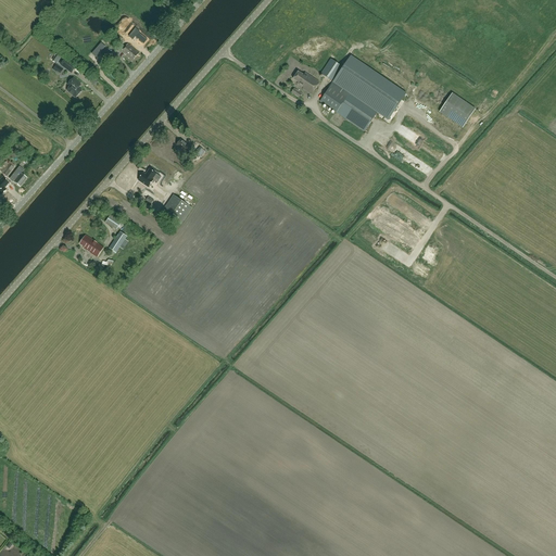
[(128,35),(133,38),(138,32),(143,37),(147,34),(140,29),(141,28),(136,25),(128,35)]
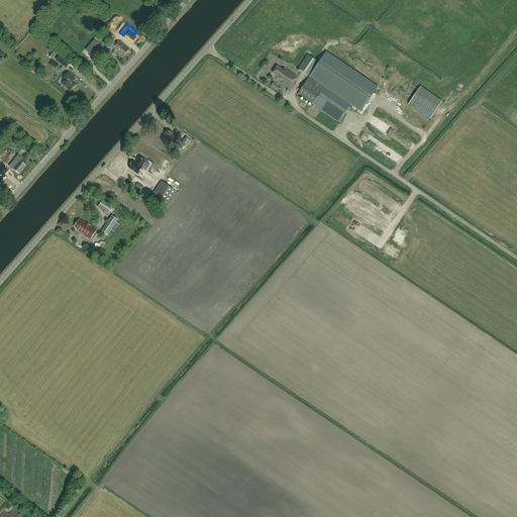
[(98,43),(93,40),(85,50),(89,54),(98,43)]
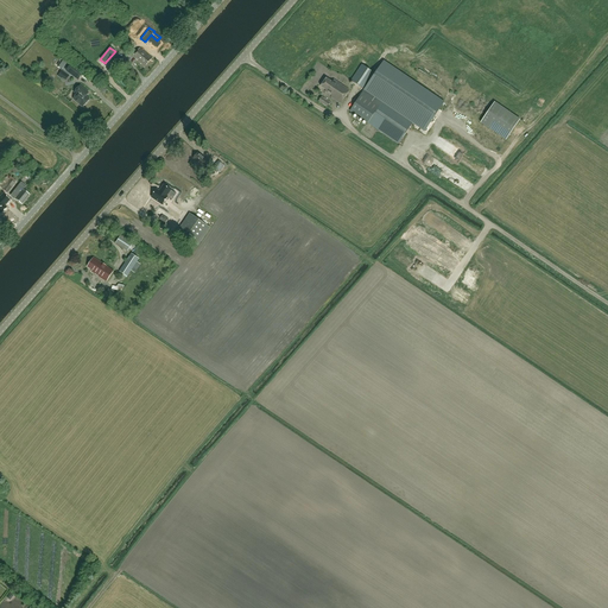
[(145,67),(152,58),(140,49),(133,56),(145,67)]
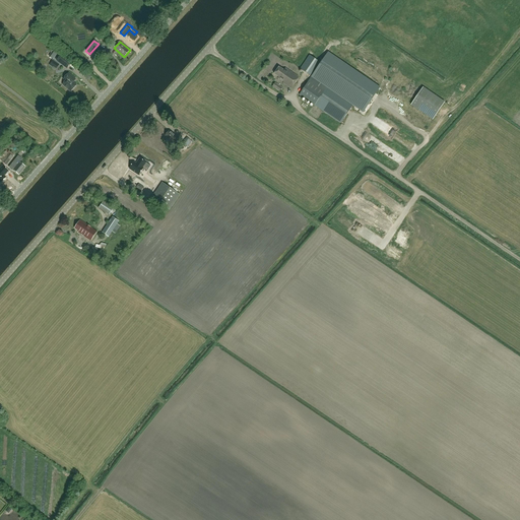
[(95,52),(105,58),(108,54),(100,47),(95,52)]
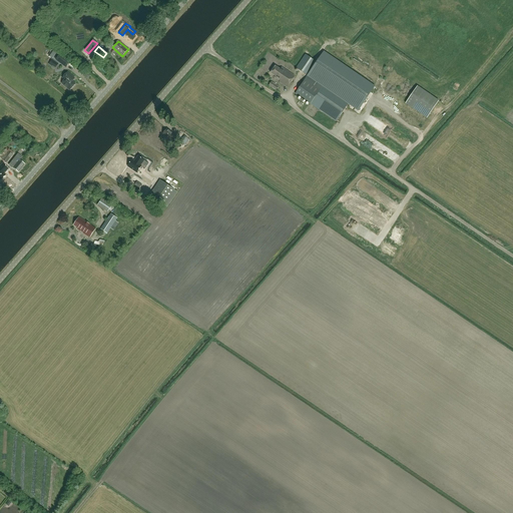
[(336,121),(348,103),(358,110),(375,86),(324,52),(295,93),(336,121)]
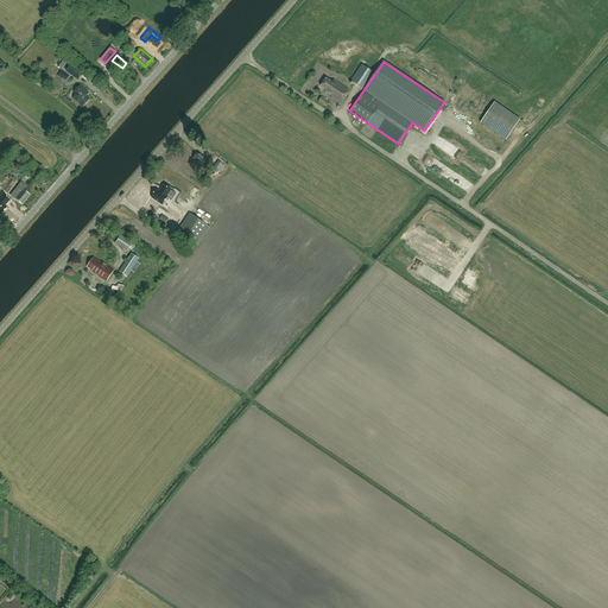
[(362,88),(374,73),(362,64),(352,81),(362,88)]
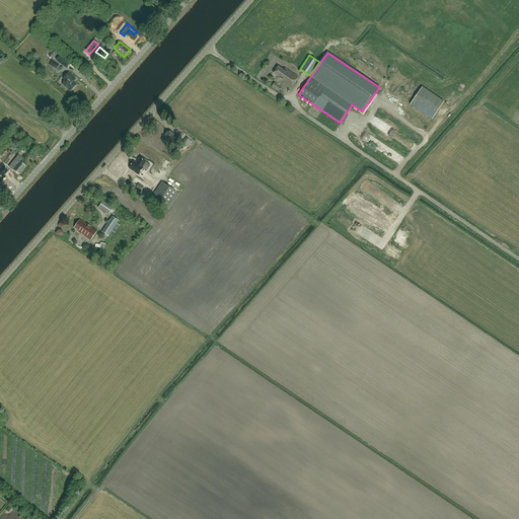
[(61,56),(57,61),(67,68),(71,63),(61,56)]
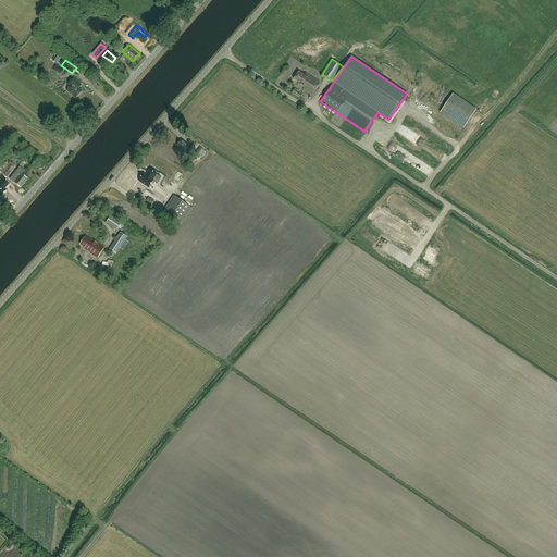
[(312,95),(320,83),(306,73),(305,75),(299,72),(294,79),(299,83),(298,84),(304,88),(304,89),(312,95)]
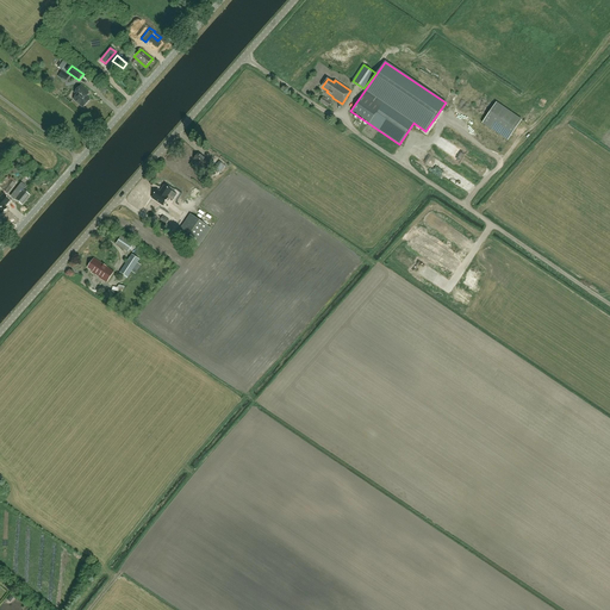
[(86,97),(87,95),(89,94),(81,86),(74,93),(76,95),(74,99),(83,107),(89,100),(86,97)]
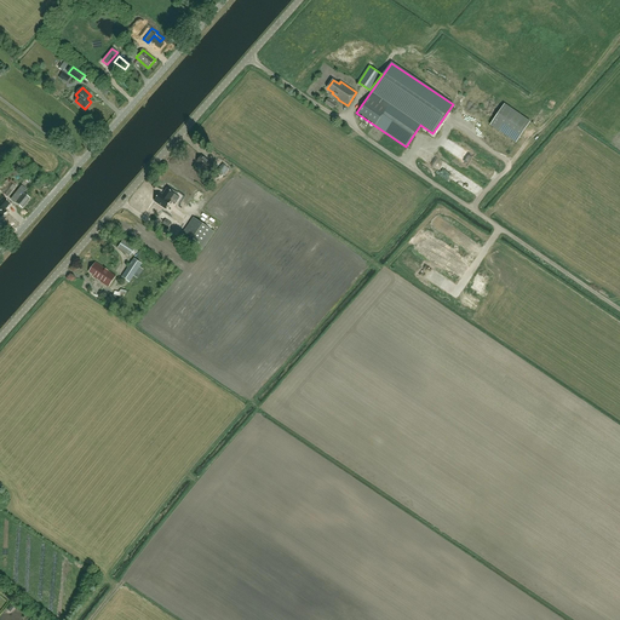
[(333,109),(337,104),(328,98),(325,103),(333,109)]
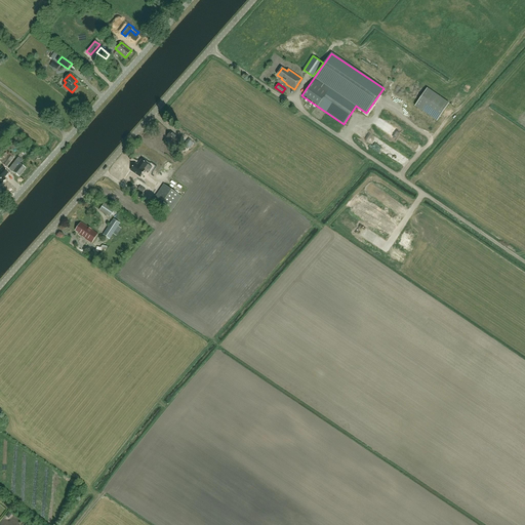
[(415,107),(437,121),(449,104),(428,88),(415,107)]
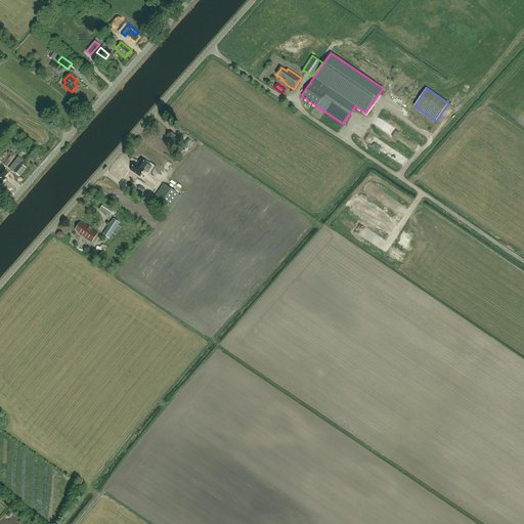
[(179,143),(181,140),(177,137),(171,132),(166,137),(172,142),(175,139),(179,143)]
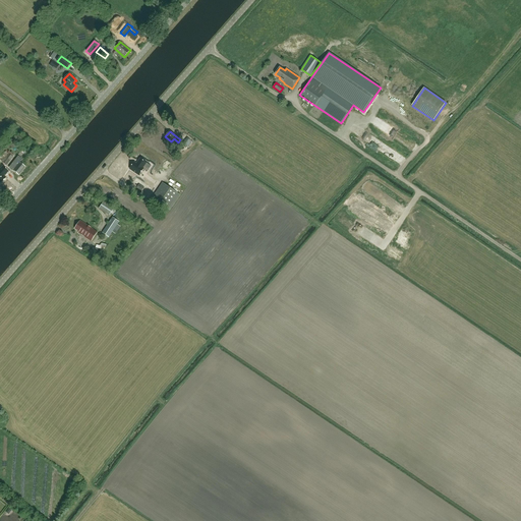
[(191,142),(187,138),(182,143),(187,148),(191,142)]
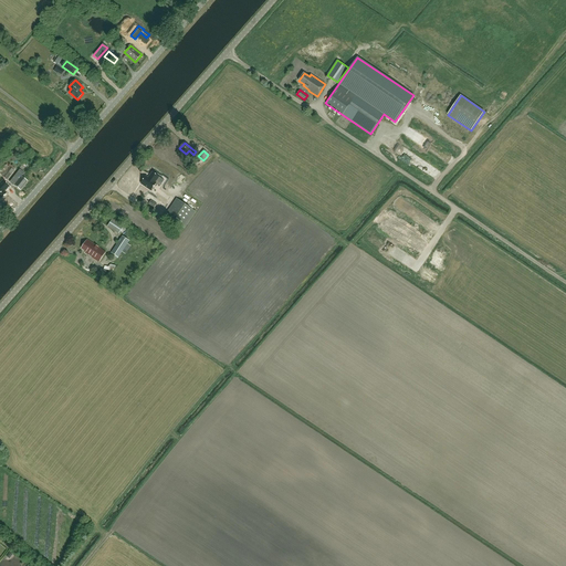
[(7,180),(14,171),(9,167),(2,176),(7,180)]
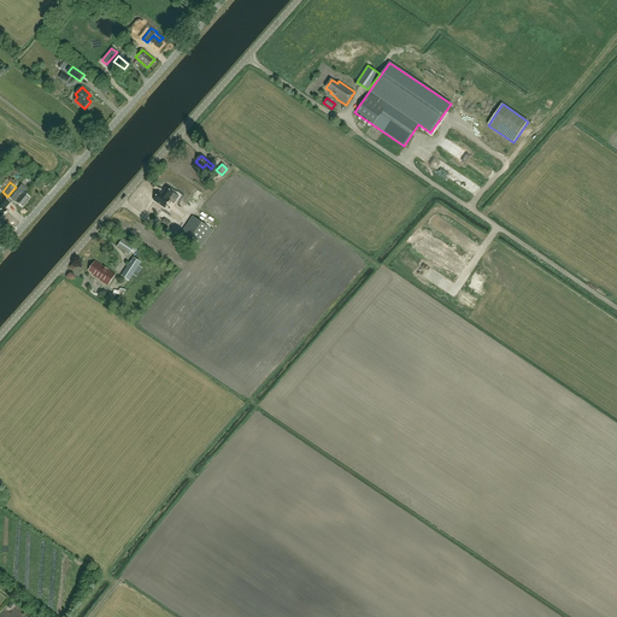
[(159,193),(153,200),(165,209),(171,200),(170,200),(174,193),(166,188),(163,193),(164,193),(163,194),(159,193)]
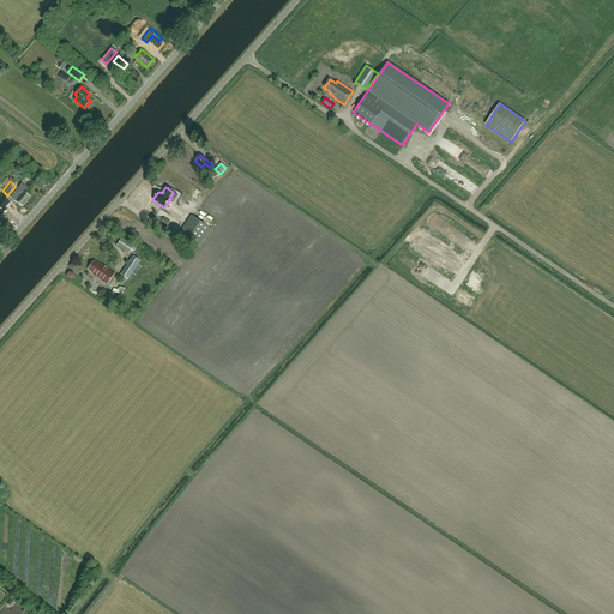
[(23,205),(31,197),(25,192),(18,200),(23,205)]
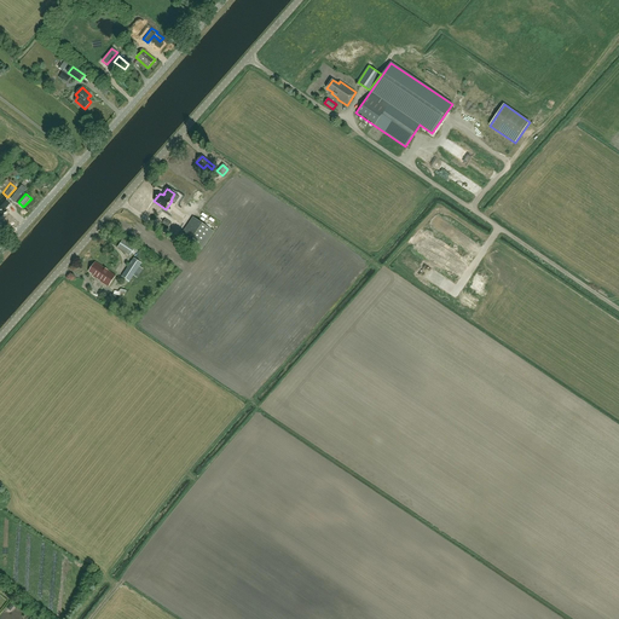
[(202,250),(214,232),(194,218),(181,236),(202,250)]
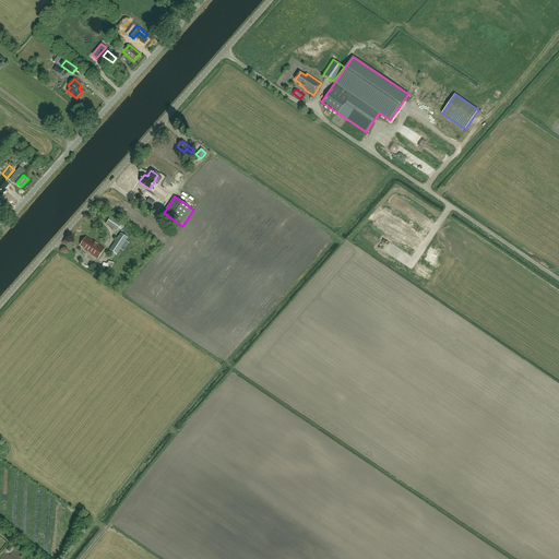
[(106,224),(118,230),(122,224),(111,216),(106,224)]
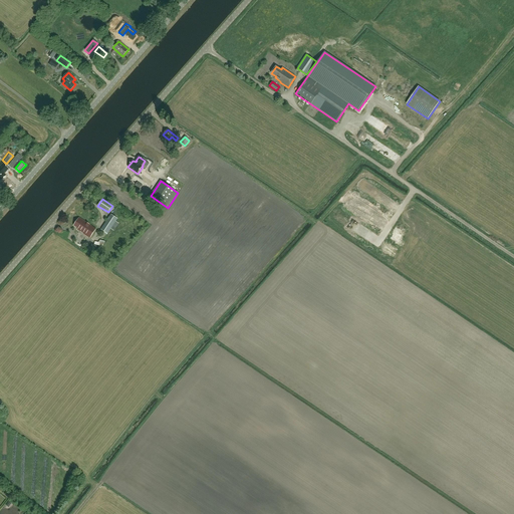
[(101,229),(107,234),(111,229),(113,230),(116,225),(114,223),(117,219),(111,214),(101,229)]
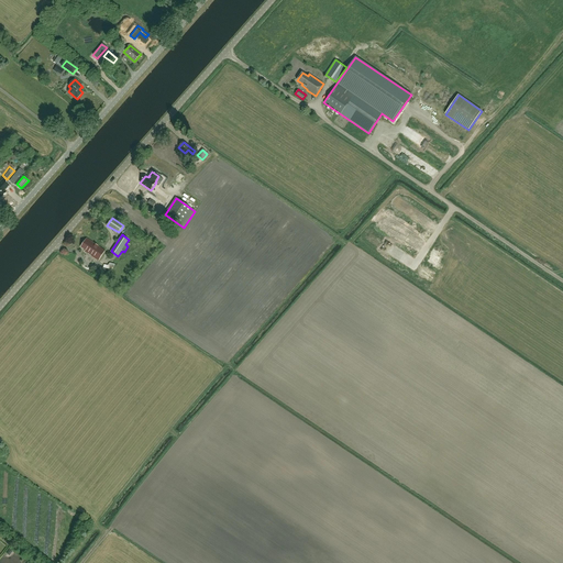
[(99,261),(106,251),(87,239),(81,247),(86,250),(85,251),(99,261)]
